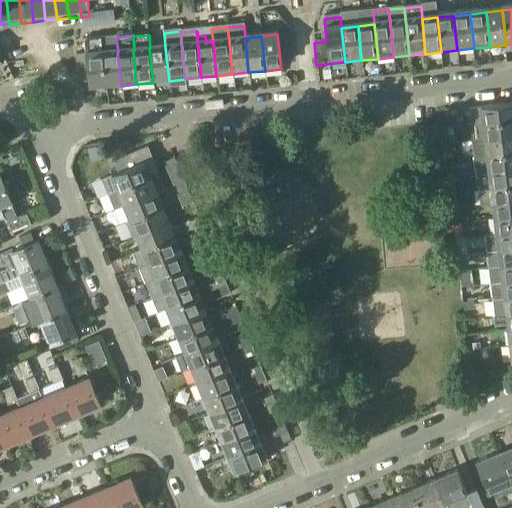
[(105,88),(121,86),(117,52),(118,52),(116,38),(100,40),(102,54),(101,54),(105,88)]
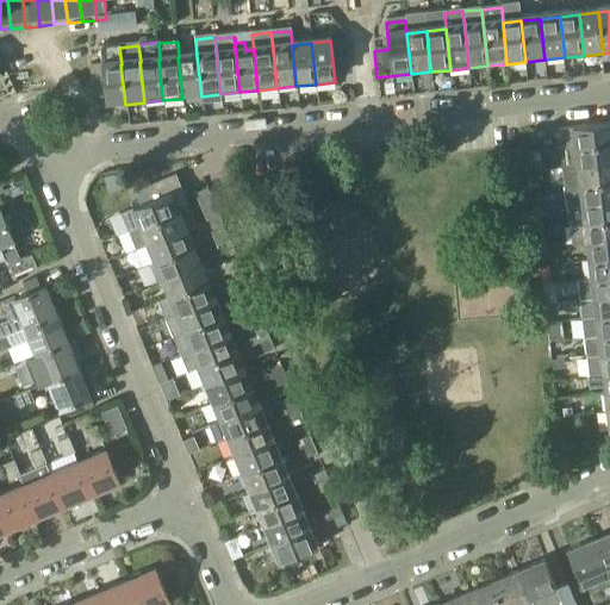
[(106,106),(125,105),(120,64),(122,64),(119,48),(100,49),(106,106)]
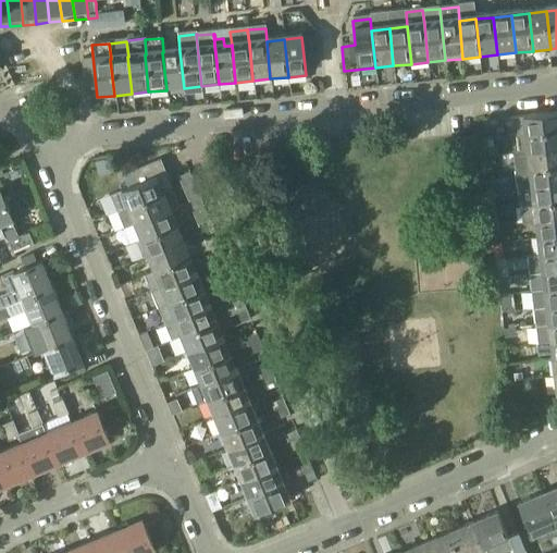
[(166,90),(184,88),(180,51),(163,52),(162,52),(166,90)]
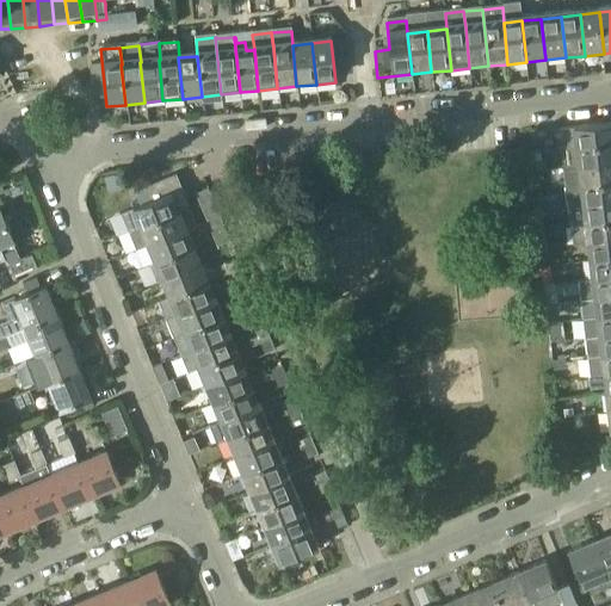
[(562,152),(610,146),(610,127),(560,133),(562,152)]
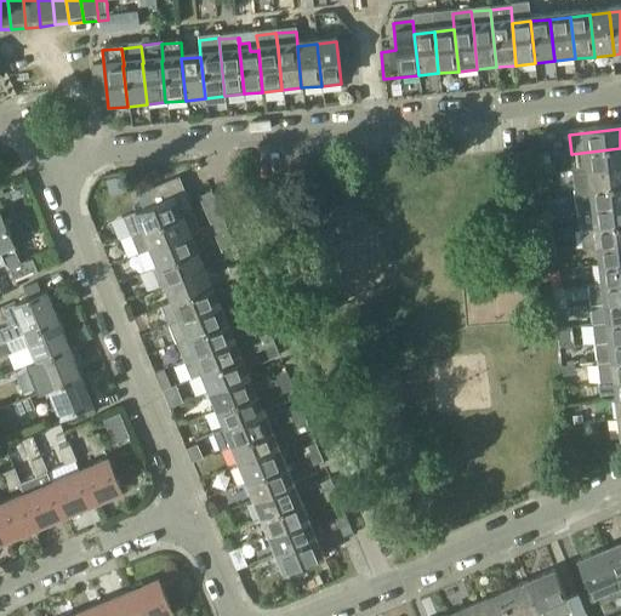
[(574,174),(620,167),(620,148),(571,154),(574,174)]
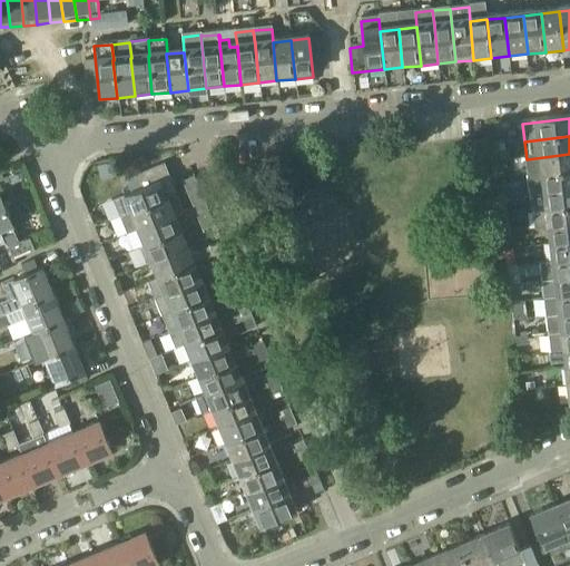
[(510,162),(509,153),(493,155),(494,164),(510,162)]
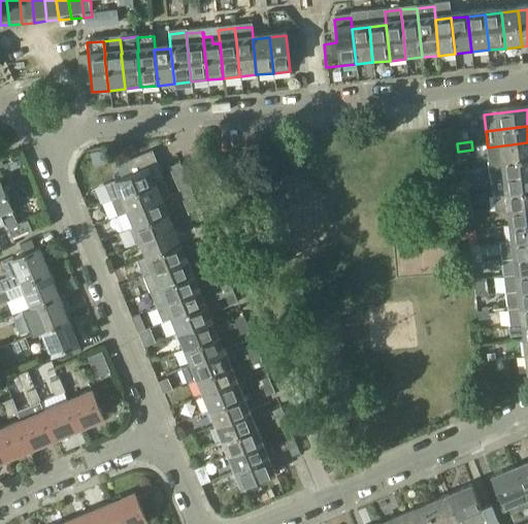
[(490,164),(527,159),(527,142),(488,148),(490,164)]
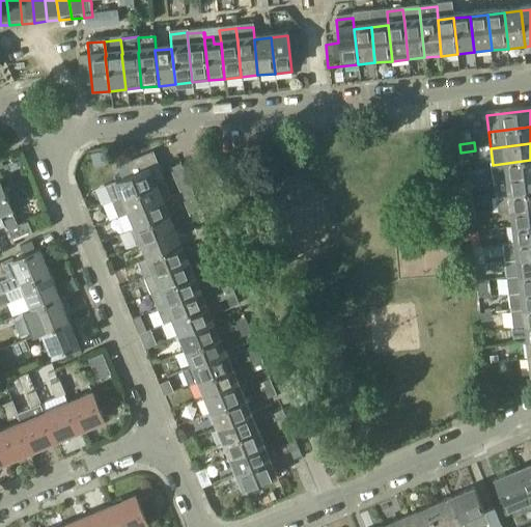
[(138,156),(136,148),(123,150),(128,160),(138,156)]
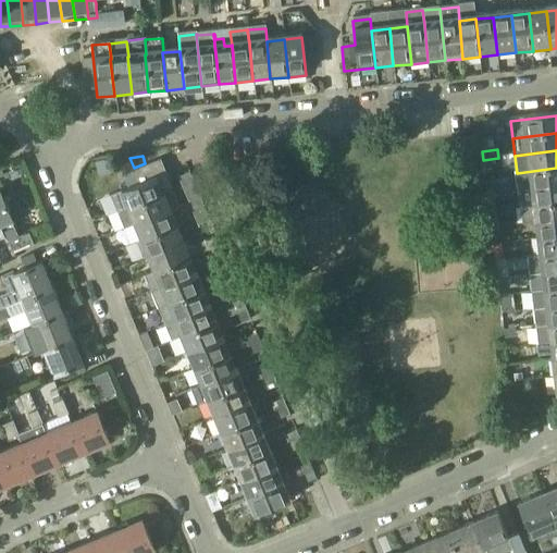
[(519,191),(556,185),(556,168),(517,173),(519,191)]
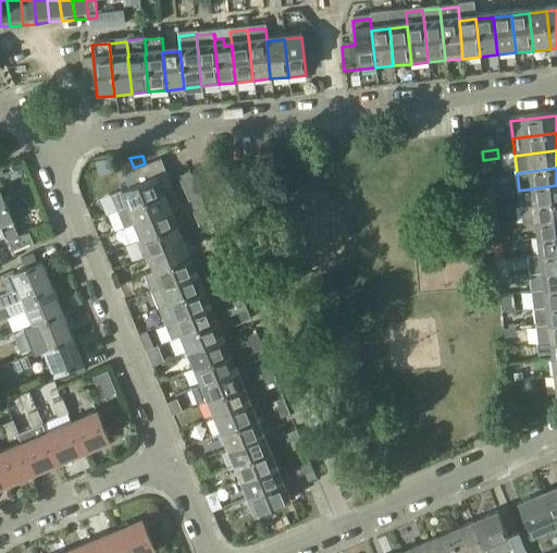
[(182,188),(194,183),(190,177),(192,177),(189,172),(188,173),(189,175),(180,180),(178,177),(177,179),(178,182),(180,182),(182,188)]
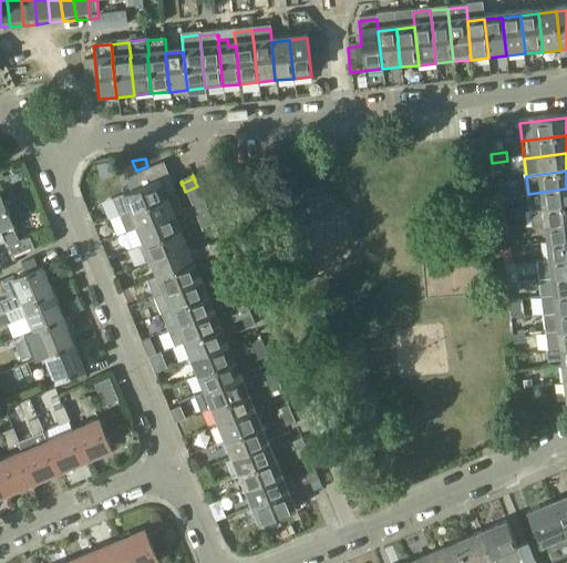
[(113,201),(120,218),(167,198),(176,195),(169,177),(143,188),(113,201)]
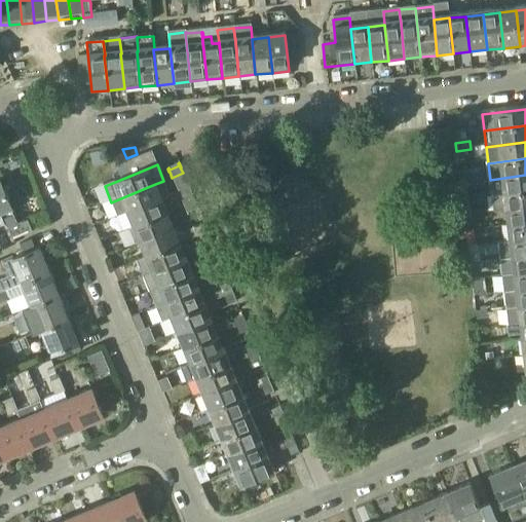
[(183,173),(172,178),(174,183),(175,187),(176,187),(176,185),(185,181),(186,183),(187,183),(185,178),(185,179),(183,173)]
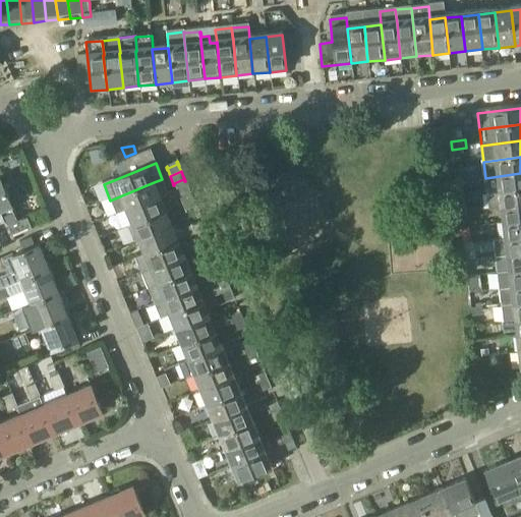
[(500,192),(520,189),(520,173),(485,178),(498,177),(500,192)]
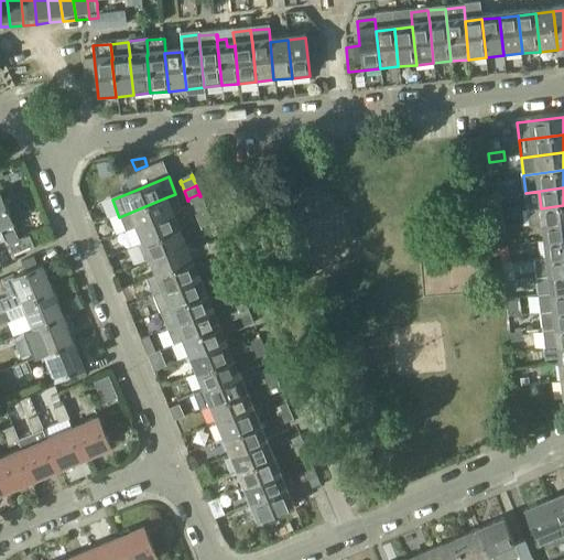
[(25,255),(1,196),(0,196),(0,227),(1,227),(15,259),(25,255)]
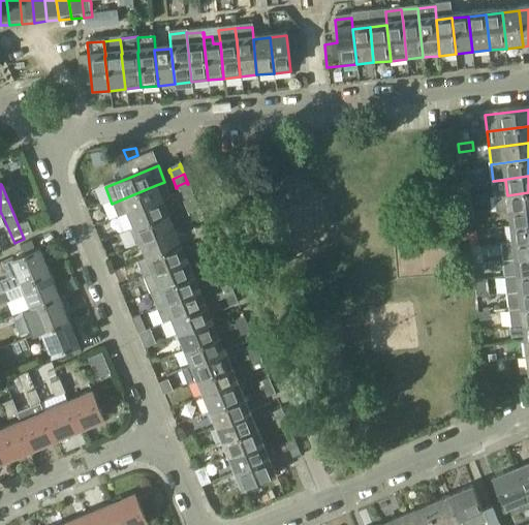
[(128,214),(162,201),(156,185),(112,204),(118,218),(128,214)]
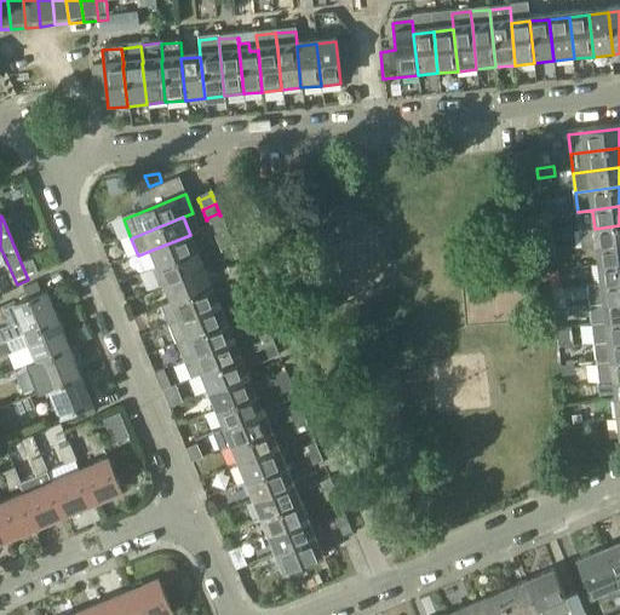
[(597,248),(619,245),(619,225),(595,229),(595,230),(580,231),(583,251),(597,249),(597,248)]
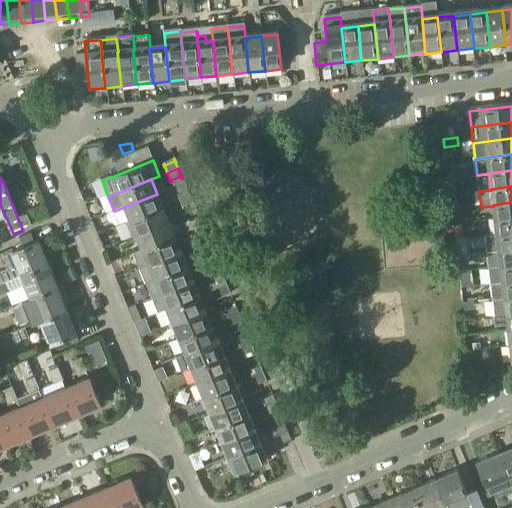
[(179,202),(190,198),(187,192),(188,192),(187,188),(185,189),(186,191),(177,195),(176,193),(175,193),(176,197),(177,197),(179,202)]
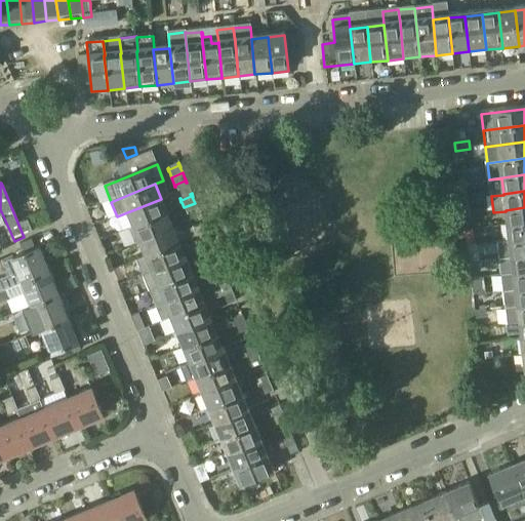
[(133,228),(167,214),(161,199),(127,212),(133,228)]
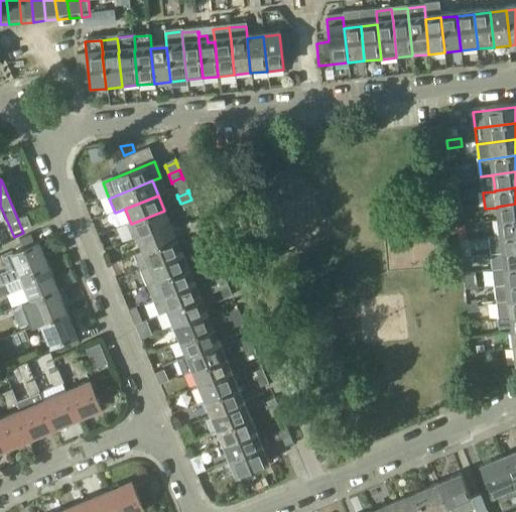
[(191,200),(180,204),(182,210),(183,214),(185,213),(184,212),(195,208),(195,209),(196,209),(195,205),(194,205),(191,200)]
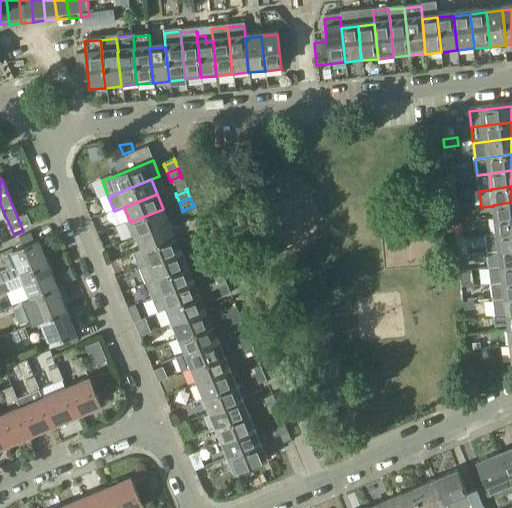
[(495,221),(511,218),(511,202),(493,205),(493,206),(495,221)]
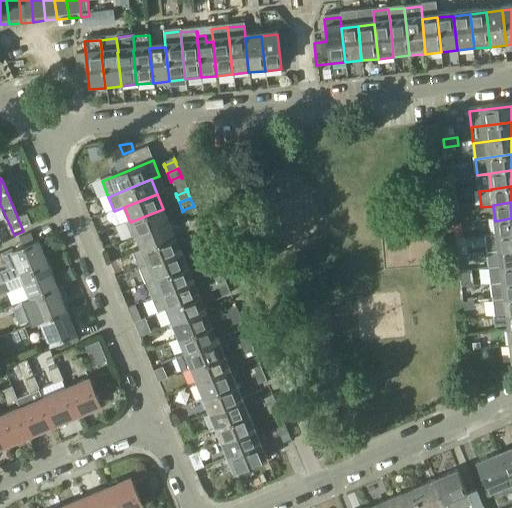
[(169,206),(163,209),(130,222),(131,223),(126,225),(132,240),(136,238),(136,237),(169,224),(166,217),(172,215),(169,206)]
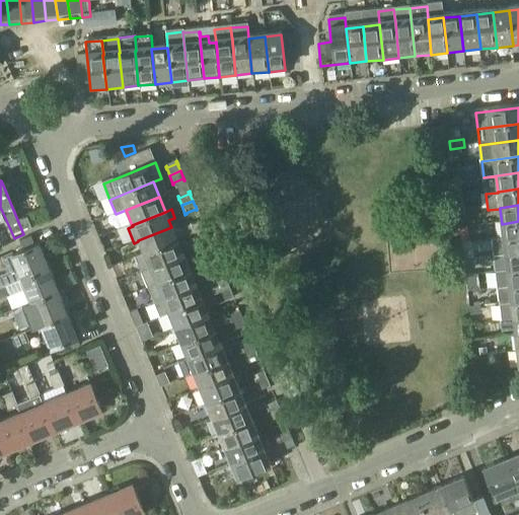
[(194,235),(205,231),(203,225),(204,225),(202,221),(201,222),(202,224),(192,227),(191,226),(190,226),(192,230),(194,235)]
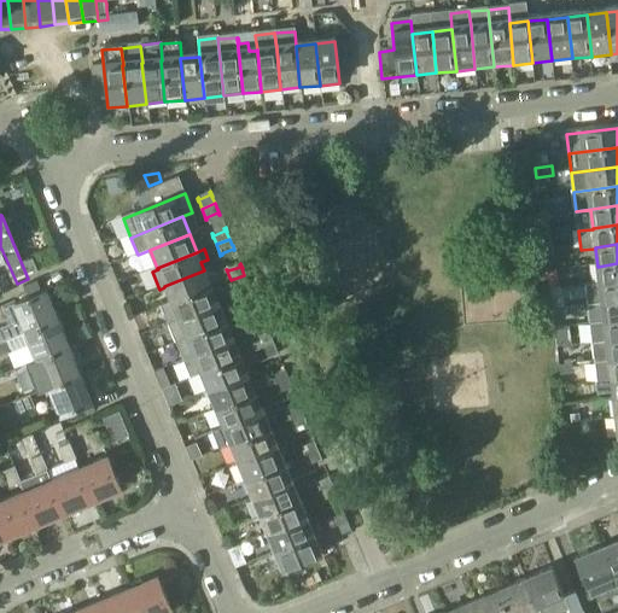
[(600,286),(617,284),(617,263),(598,267),(600,286)]
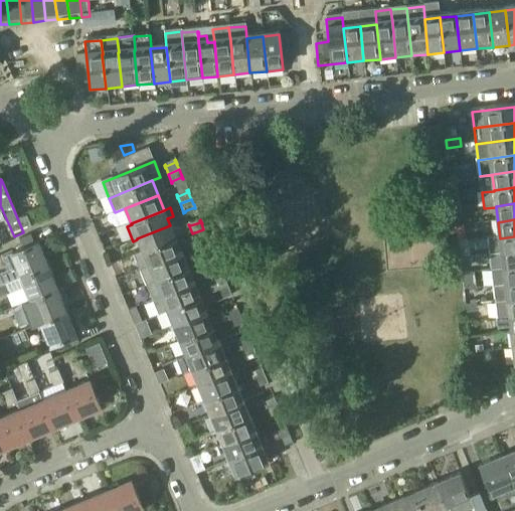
[(143,253),(182,237),(179,230),(173,232),(170,225),(137,238),(137,239),(143,253)]
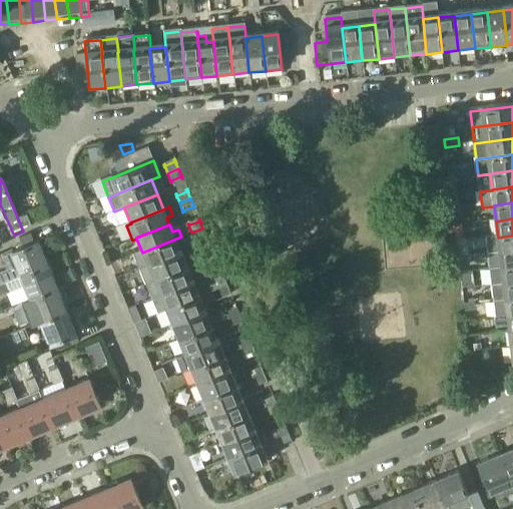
[(202,228),(191,232),(194,238),(193,238),(195,242),(196,242),(195,239),(205,236),(206,238),(207,237),(205,233),(205,234),(202,228)]
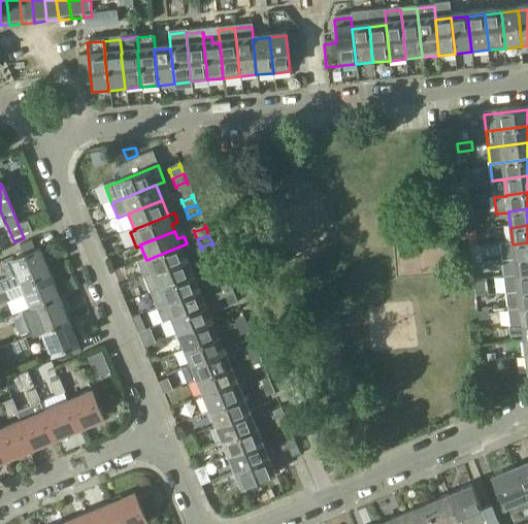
[(502,262),(527,259),(527,242),(513,244),(500,246),(502,262)]
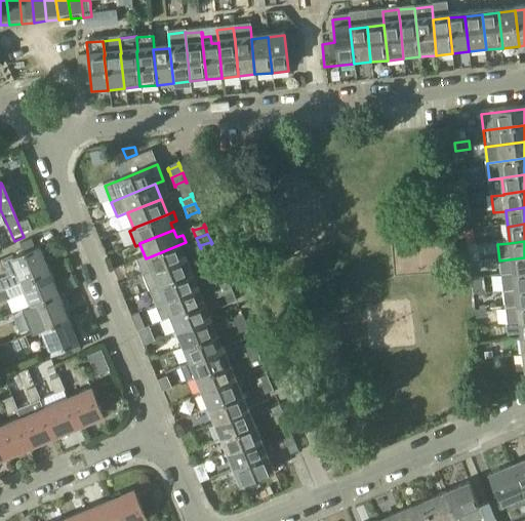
[(144,277),(152,274),(186,259),(184,253),(189,250),(186,242),(146,258),(137,263),(144,277)]
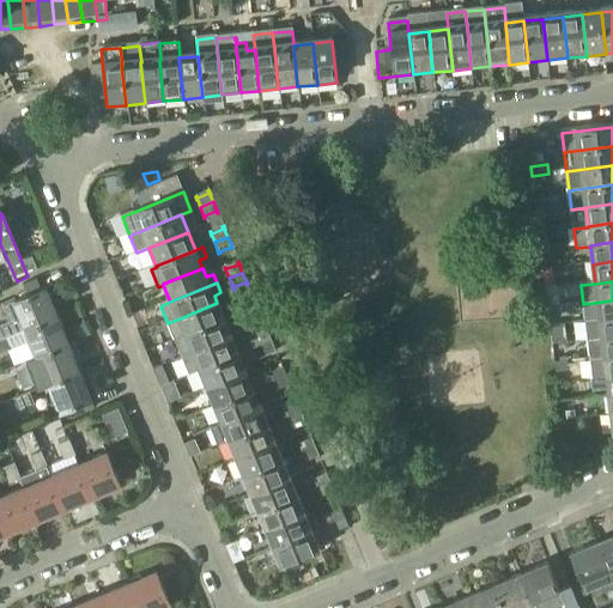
[(28,332),(59,318),(47,291),(5,308),(11,324),(2,328),(7,340),(28,332)]
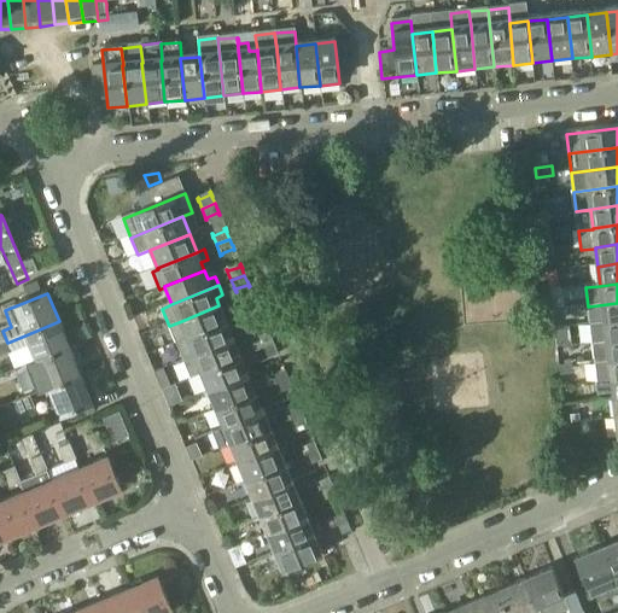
[(260,310),(256,304),(257,304),(255,299),(254,299),(255,302),(243,307),(242,304),(240,305),(237,307),(242,317),(260,310)]
